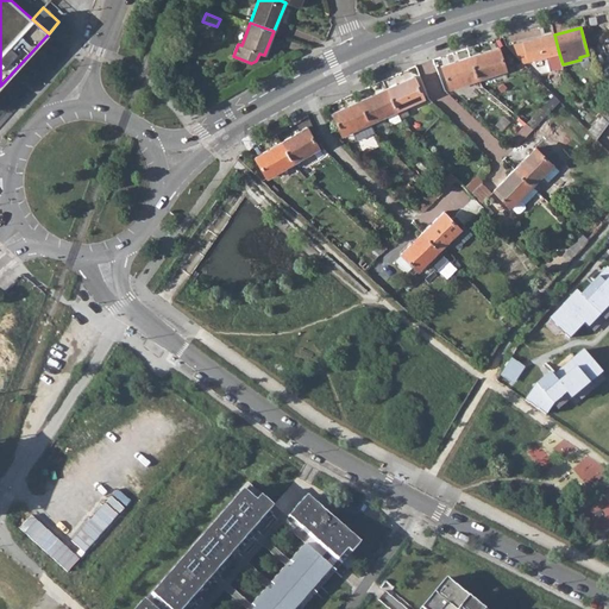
[(554,35),(508,46),(525,64),(547,57),(551,70),(563,67),(563,64),(559,54),(554,35)]
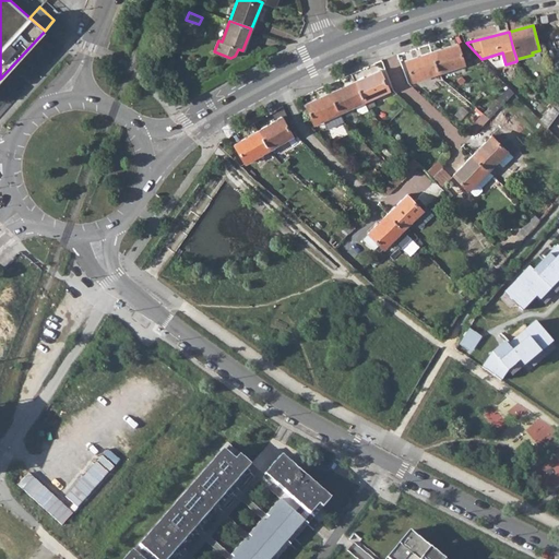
[(432,52),(439,73),(465,64),(458,44),(432,52)]
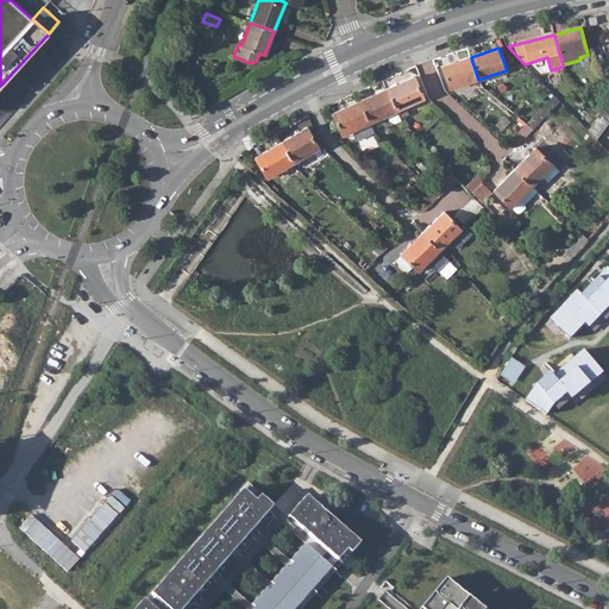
[(443,67),(450,89),(478,80),(471,57),(443,67)]
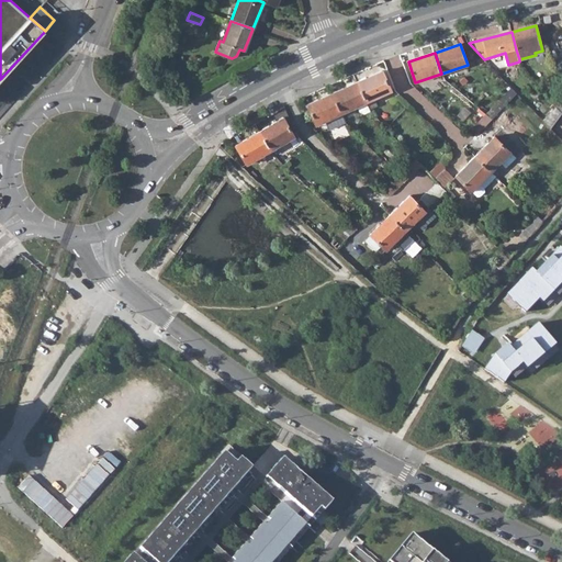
[(357,82),(367,102),(391,91),(382,71),(357,82)]
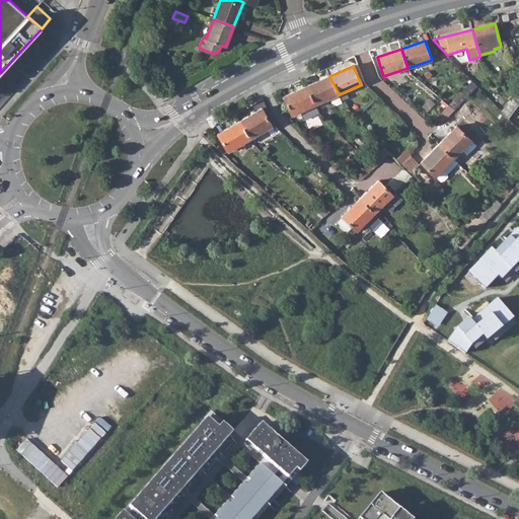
[(315,104),(329,98),(331,103),(336,104),(342,102),(339,94),(329,76),(306,86),(315,104)]
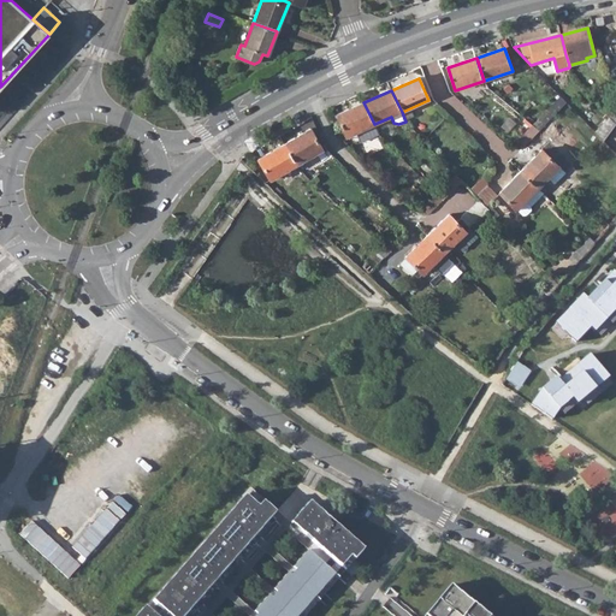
[(549,111),(555,117),(568,104),(562,98),(549,111)]
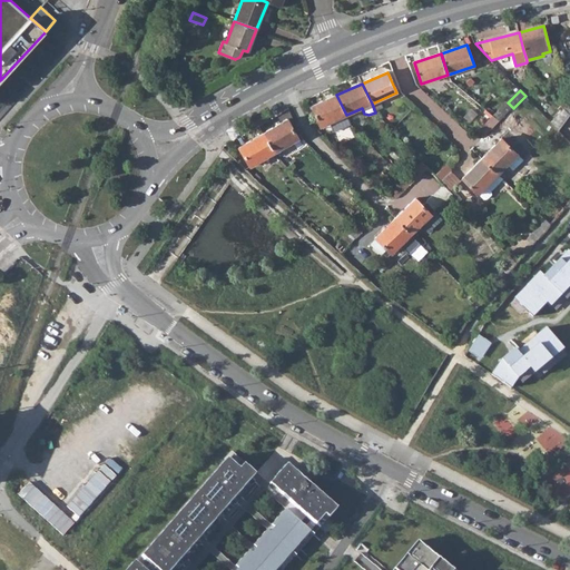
[(321,126),(325,124),(346,115),(336,95),(312,106),(321,126)]
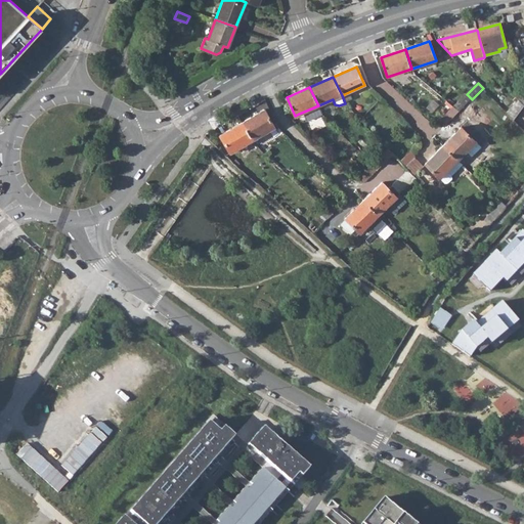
[(506,112),(514,120),(522,106),(518,100),(506,112)]
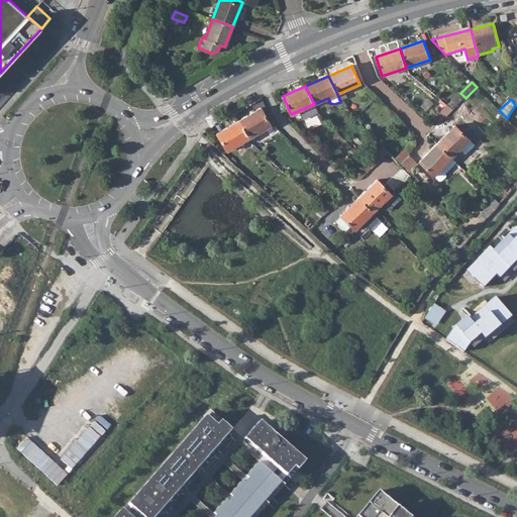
[(316,110),(314,104),(295,112),(298,118),(316,110)]
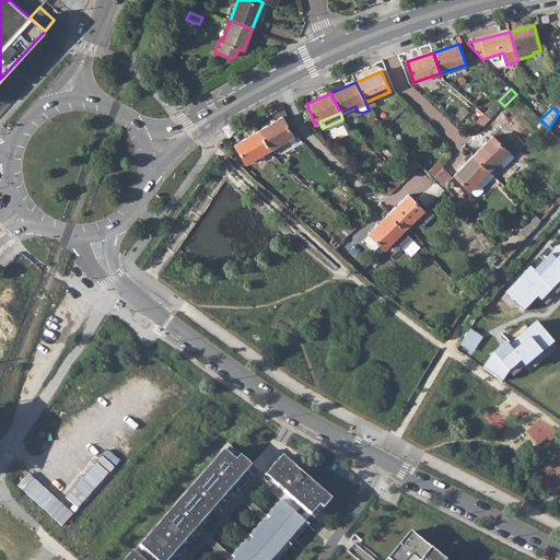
[(258,131),(269,150),(293,137),(282,117),(258,131)]
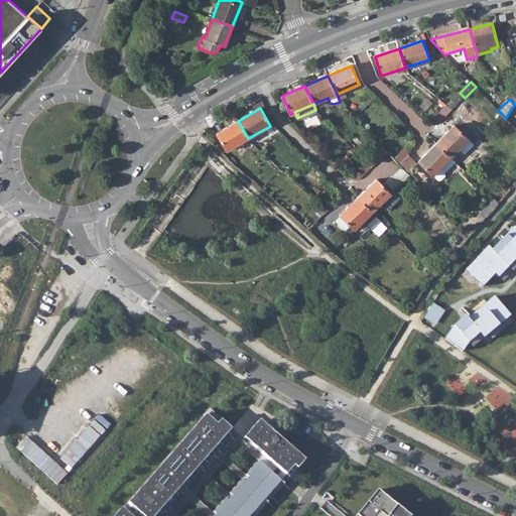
[(435,143),(450,157),(460,148),(473,133),(459,120),(435,143)]
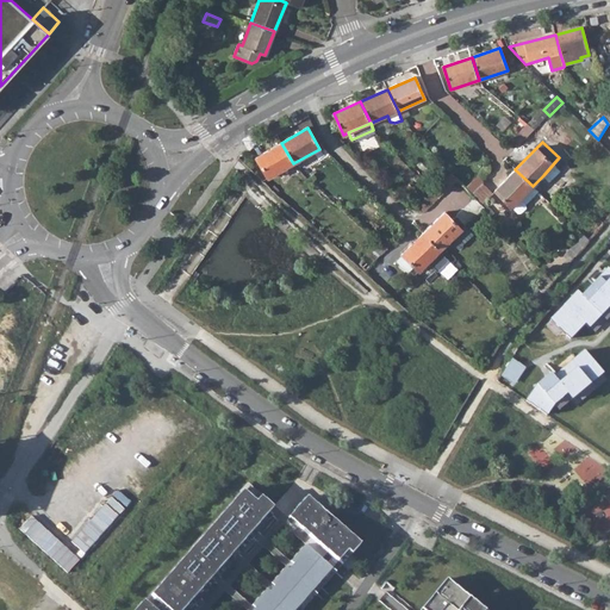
[(256,156),(268,178),(293,163),(281,143),(256,156)]
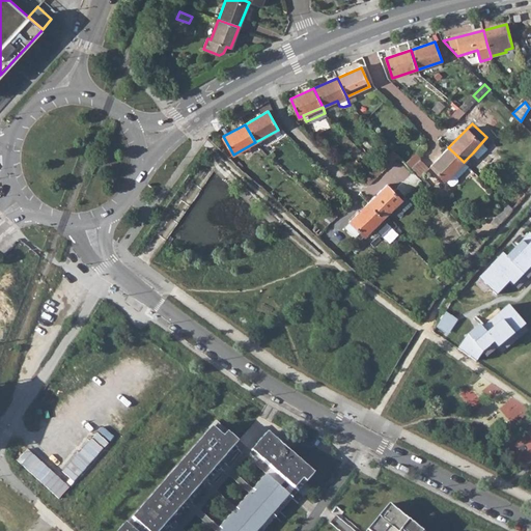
[(491,141),(486,137),(473,152),(477,156),(491,141)]
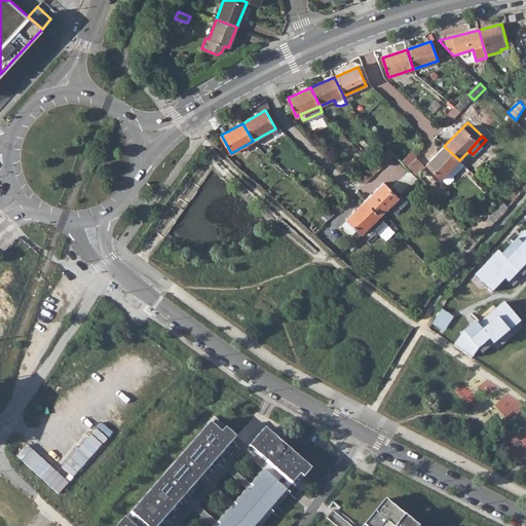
[(436,139),(420,153),(427,160),(443,146),(436,139)]
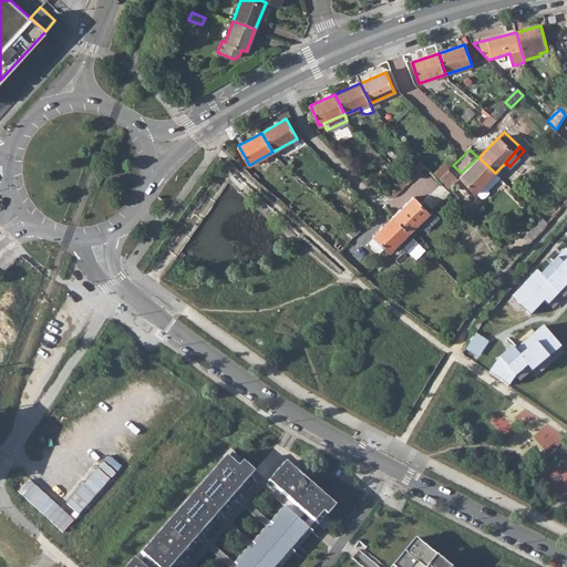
[(475,193),(484,184),(487,181),(495,173),(478,157),(460,177),(475,193)]
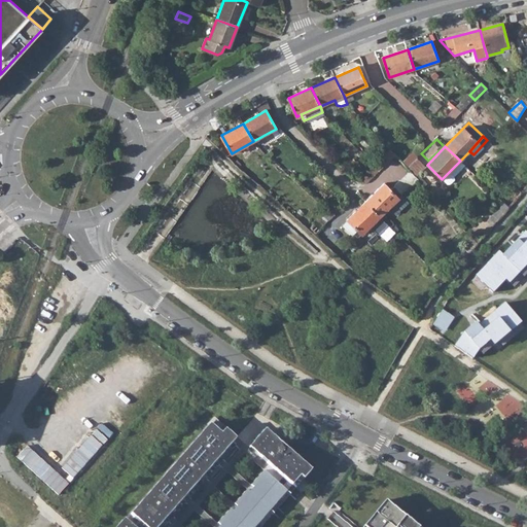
[(402,163),(407,168),(416,159),(417,157),(413,152),(402,163)]
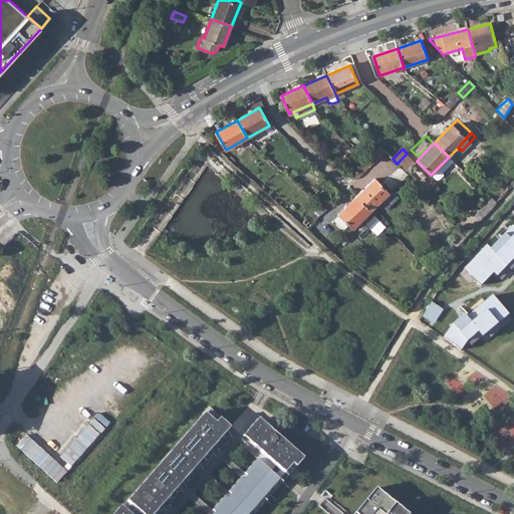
[(415,163),(406,155),(397,164),(405,172),(415,163)]
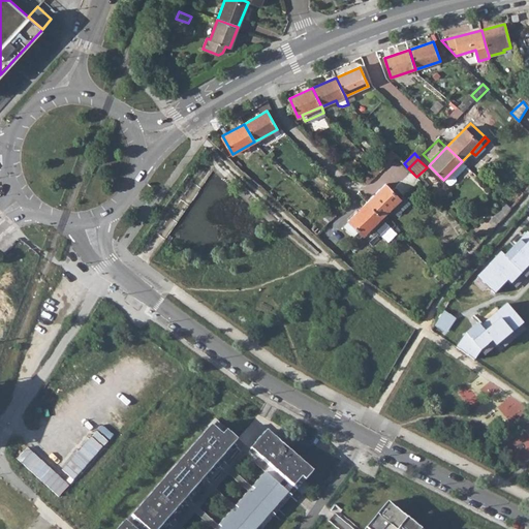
[(452,172),(443,180),(448,184),(452,184),(456,180),(456,177),(467,166),(462,161),(455,168),(452,172)]
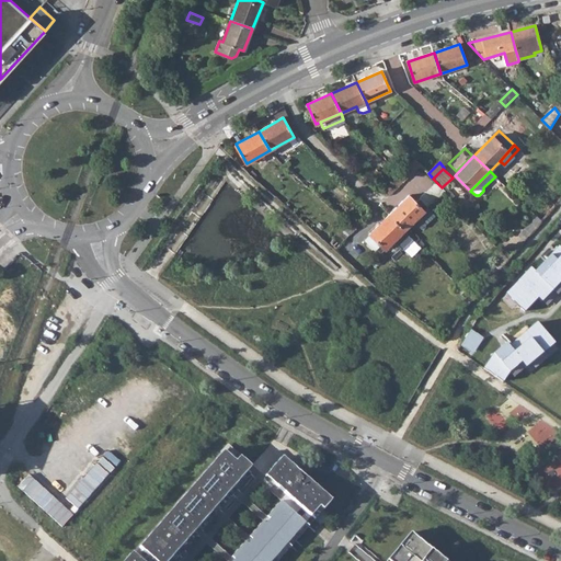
[(421,196),(428,205),(444,191),(436,182),(421,196)]
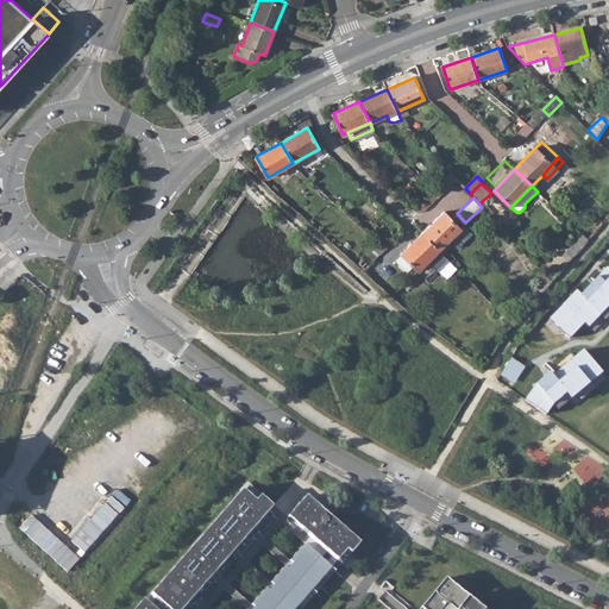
[(422,233),(439,249),(459,228),(444,212),(422,233)]
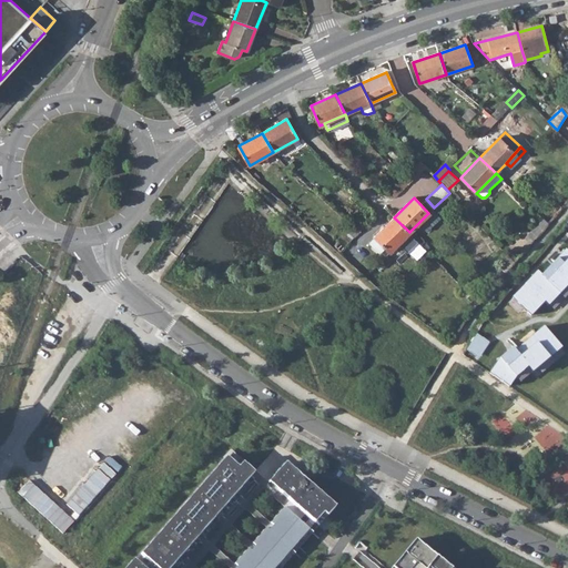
[(432,210),(423,225),(432,230),(440,214),(432,210)]
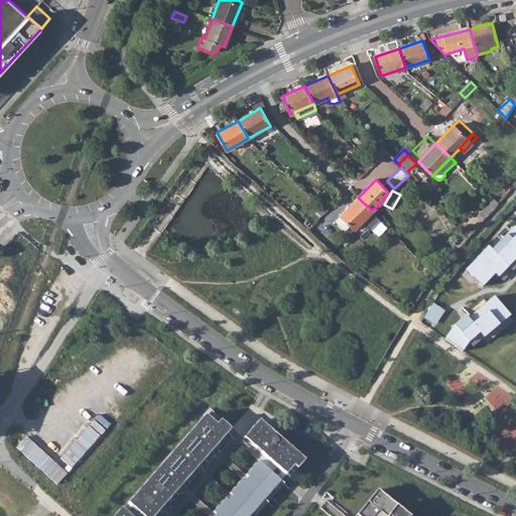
[(340,215),(354,229),(372,211),(358,198),(340,215)]
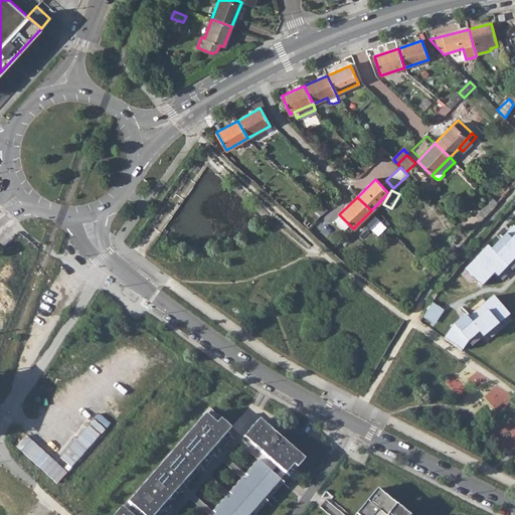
[(475,215),(482,220),(497,203),(491,197),(475,215)]
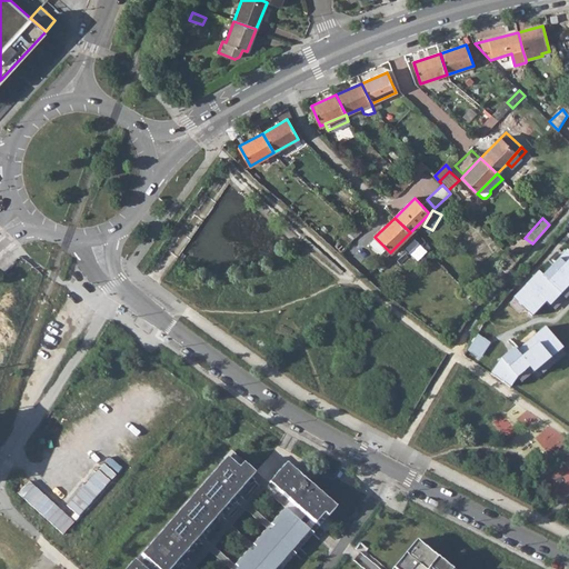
[(568,285),(568,252),(566,250),(542,276),(538,272),(513,298),(532,317),(545,302),(549,307),(568,285)]
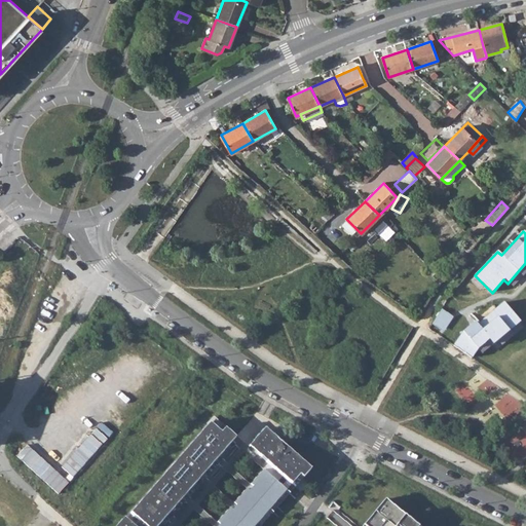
[(461,248),(467,253),(476,243),(471,237),(461,248)]
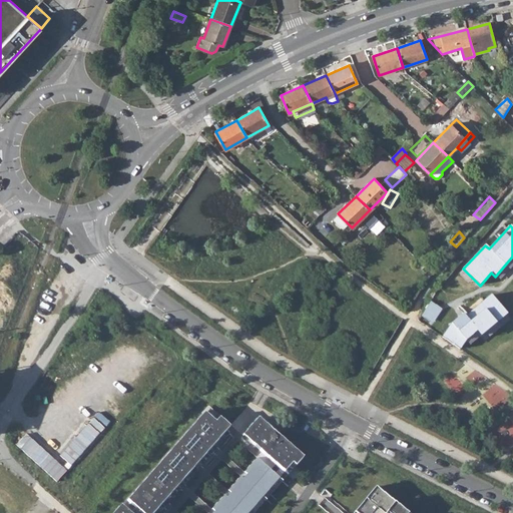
[(507,315),(491,295),(464,317),(462,314),(448,325),(442,338),(461,349),(467,341),(476,333),(481,337),(507,315)]
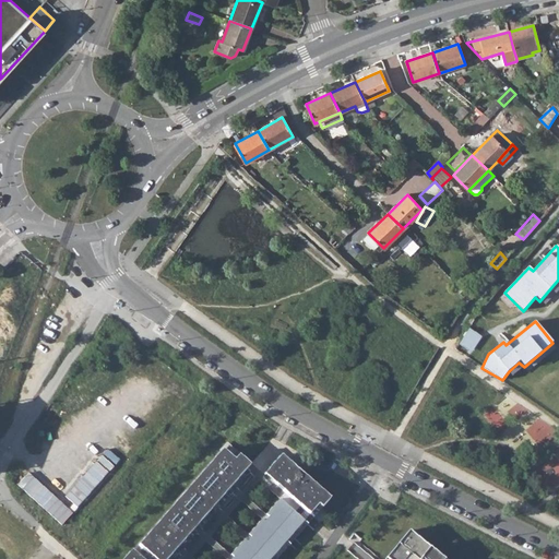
[(480,336),(468,330),(459,347),(471,354),(480,336)]
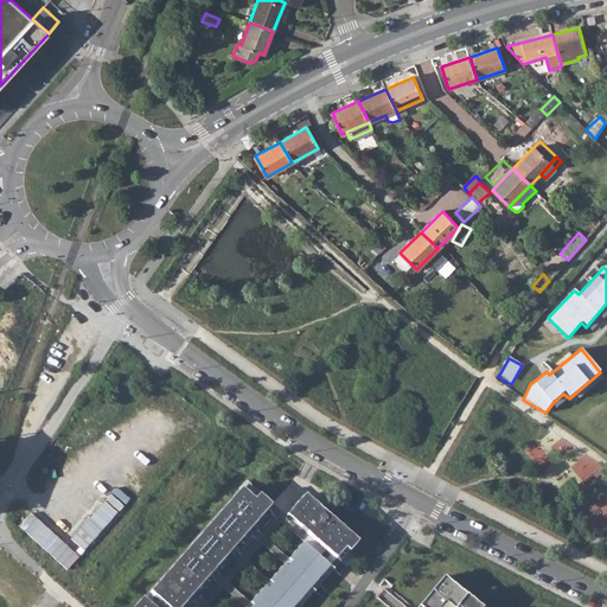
[(145,599),(154,606),(211,606),(209,605),(224,588),(244,606),(255,606),(229,583),(243,567),(272,592),(276,587),(248,561),(262,544),(292,570),(296,564),(267,540),(281,523),(310,549),(333,569),(350,551),(345,548),(337,558),(287,516),(248,481),(242,489),(267,510),(181,606),(167,606),(151,592),(145,599)]
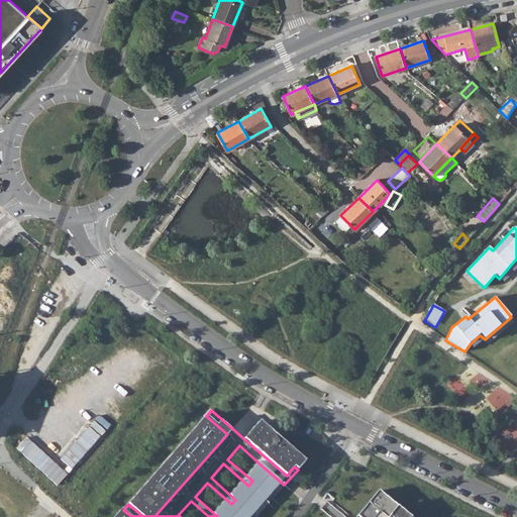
[(56,464),(25,437),(16,447),(57,486),(111,425),(99,416),(56,464)]
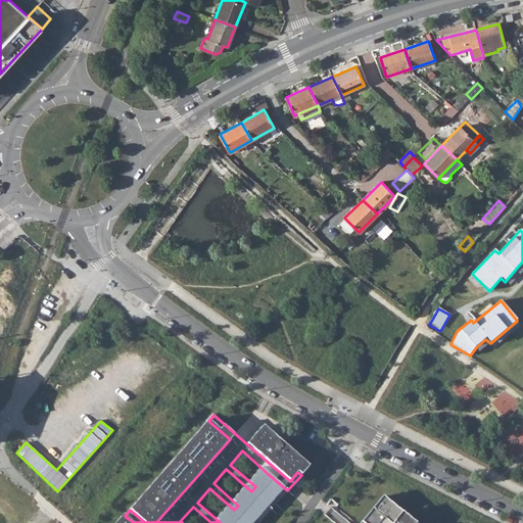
[(156,522),(230,439),(208,421),(130,510),(144,522),(156,522)]
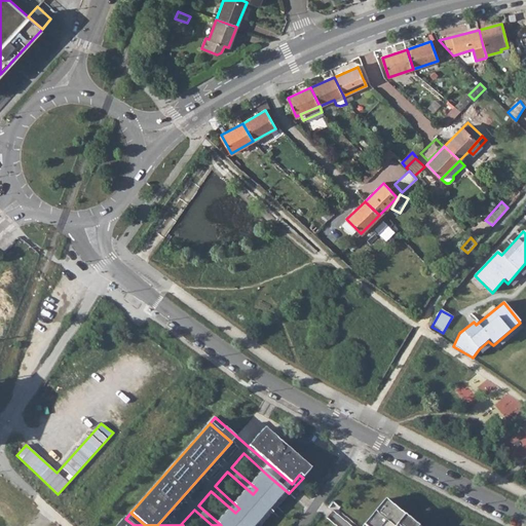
[(303,478),(310,468),(264,428),(249,447),(292,484),(299,475),(303,478)]
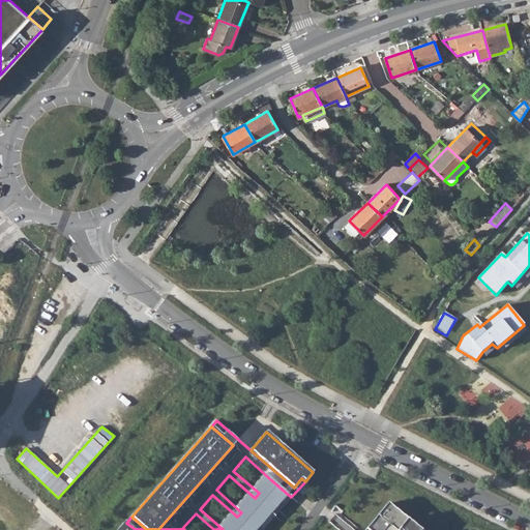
[(262,529),(291,497),(270,479),(259,493),(255,498),(241,512),(237,517),(226,529),(262,529)]
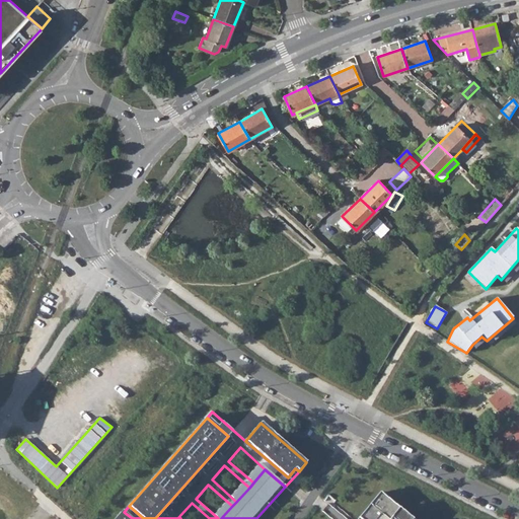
[(412,518),(379,493),(358,518),(412,518)]
